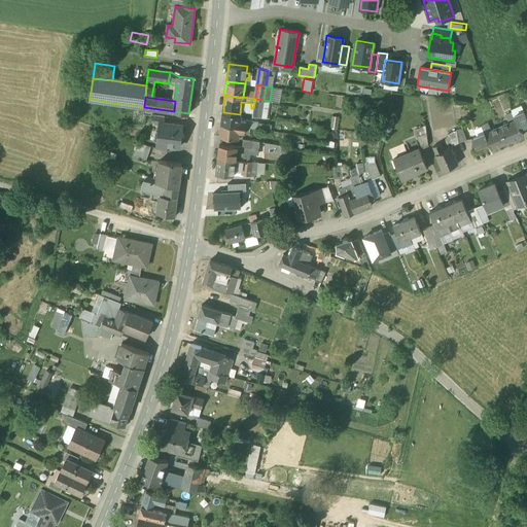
[(264,100),(255,99),(253,108),(253,112),(261,113),(264,100)]
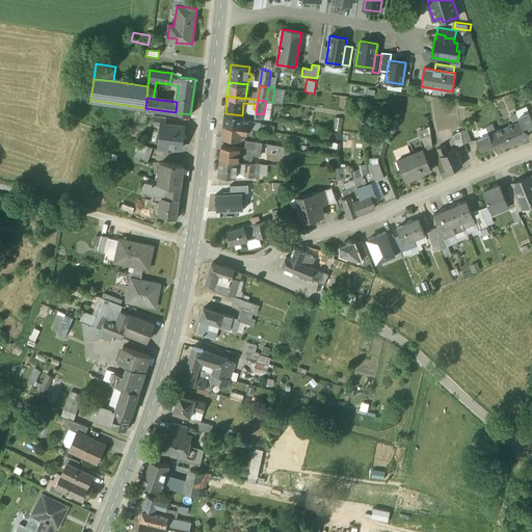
[(519,117),(520,122),(521,121),(525,129),(528,128),(531,126),(531,118),(530,112),(529,112),(529,113),(519,117)]
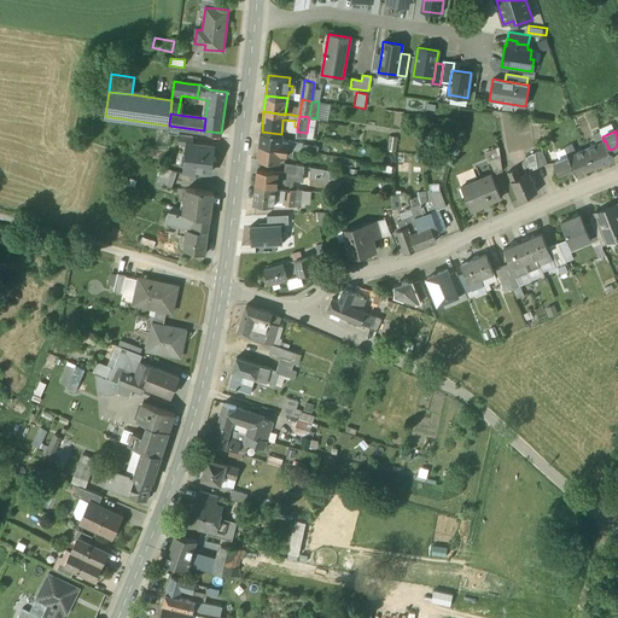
[(281,134),(262,132),(260,145),(287,150),(289,143),(281,141),(283,134),(281,134)]
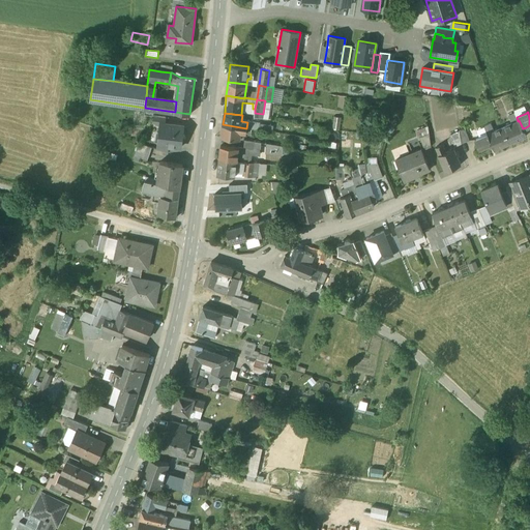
[(514,113),(508,116),(511,123),(518,121),(517,117),(514,113)]
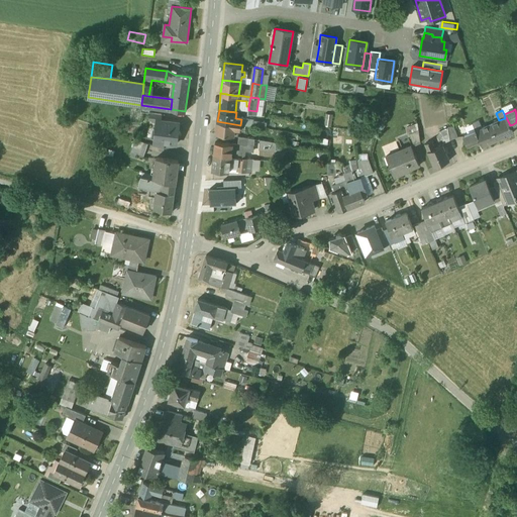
[(162,114),(149,113),(148,119),(157,120),(161,121),(162,114)]
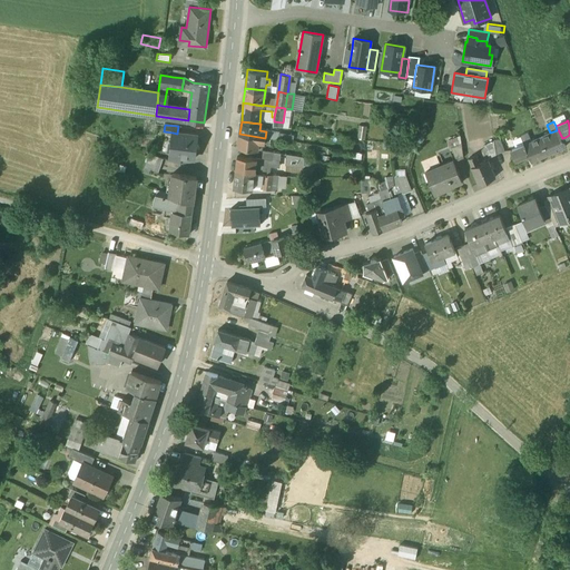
[(367,127),(360,126),(359,139),(365,140),(367,127)]
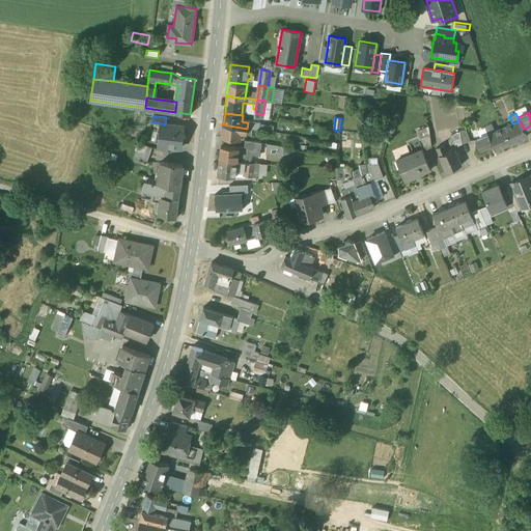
[(512,123),(504,128),(509,143),(518,139),(519,140),(527,136),(524,131),(527,130),(527,128),(524,129),(520,120),(519,121),(512,123)]
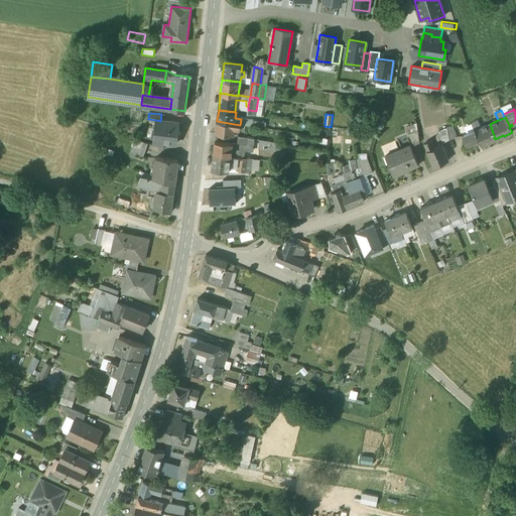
[(160,121),(156,120),(154,138),(153,138),(152,145),(163,149),(164,142),(175,144),(176,136),(177,136),(180,134),(178,130),(177,130),(178,123),(160,121)]
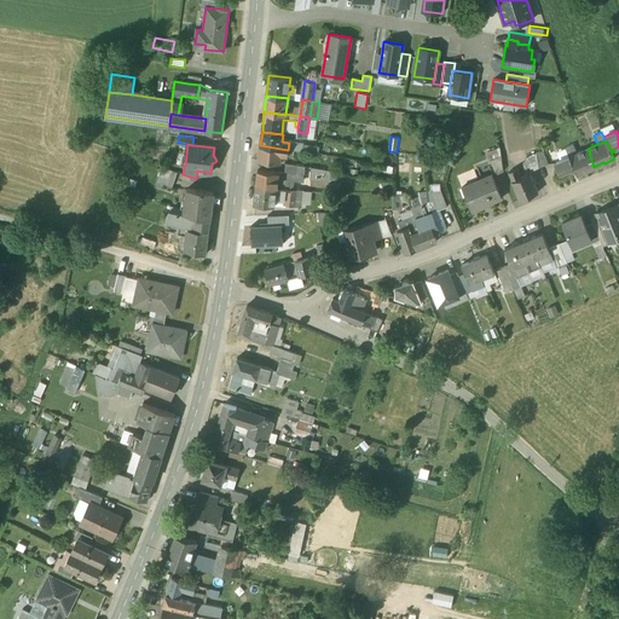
[(288,150),(260,145),(259,160),(279,162),(281,155),(287,156),(288,150)]
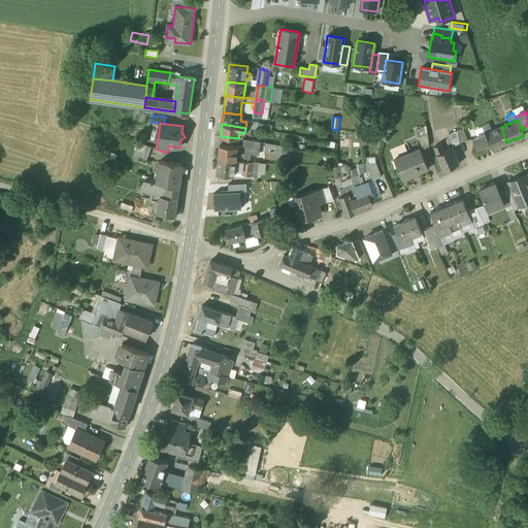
[(272,126),(259,124),(258,130),(271,132),(272,126)]
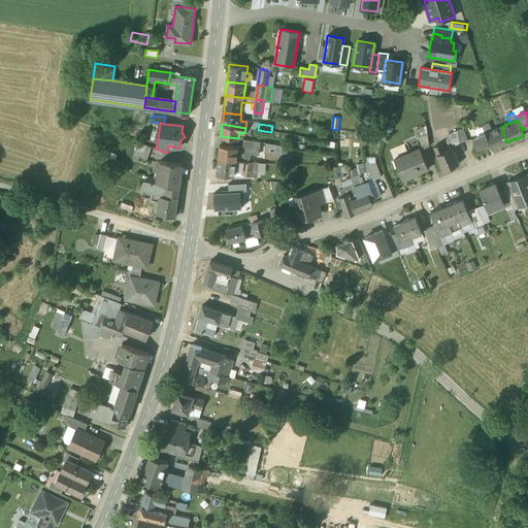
[(489,124),(483,127),(486,134),(492,131),(489,124)]
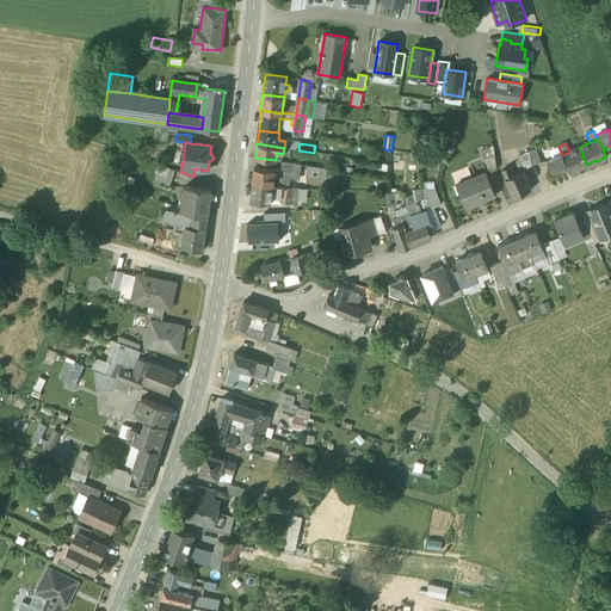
[(493,147),(481,152),(489,172),(497,170),(493,147)]
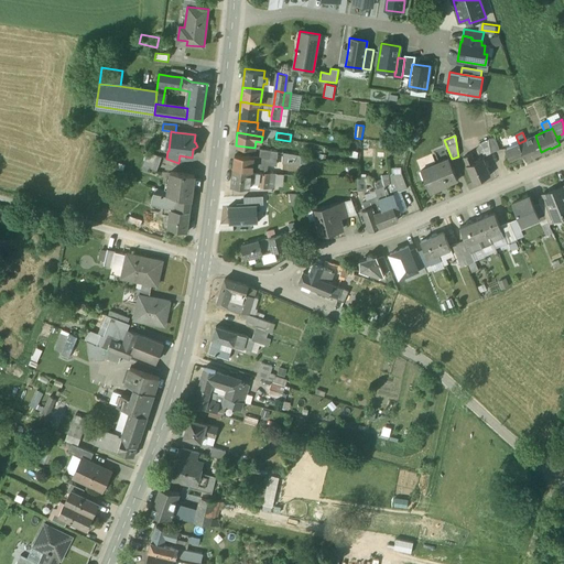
[(525,140),(519,143),(522,152),(525,160),(534,156),(533,155),(541,152),(535,136),(525,140)]
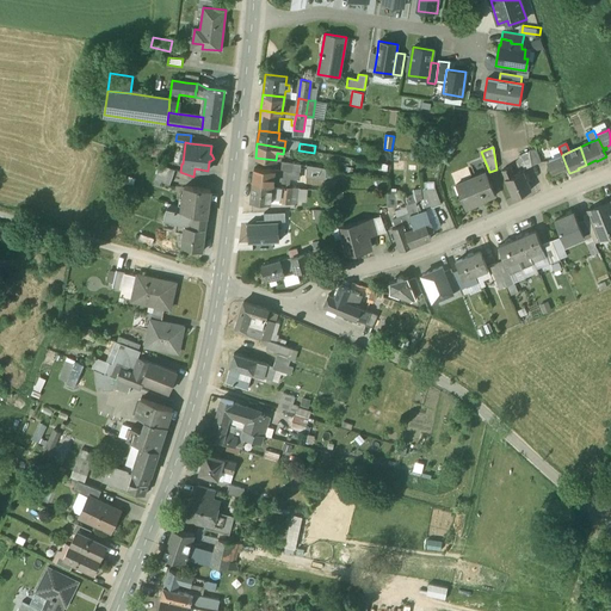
[(298,150),(289,148),(288,160),(291,160),(292,156),(297,158),(298,150)]
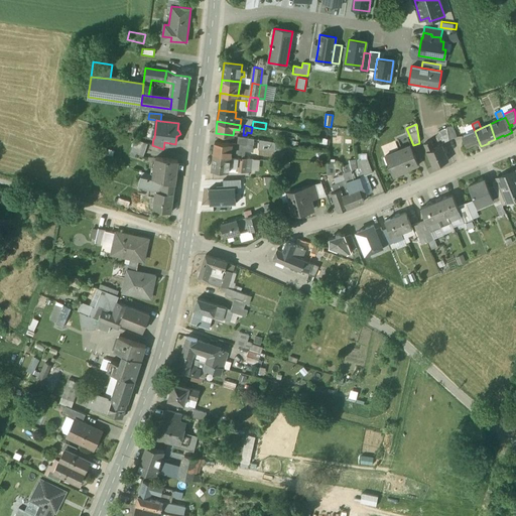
[(453,126),(446,128),(448,140),(457,137),(453,126)]
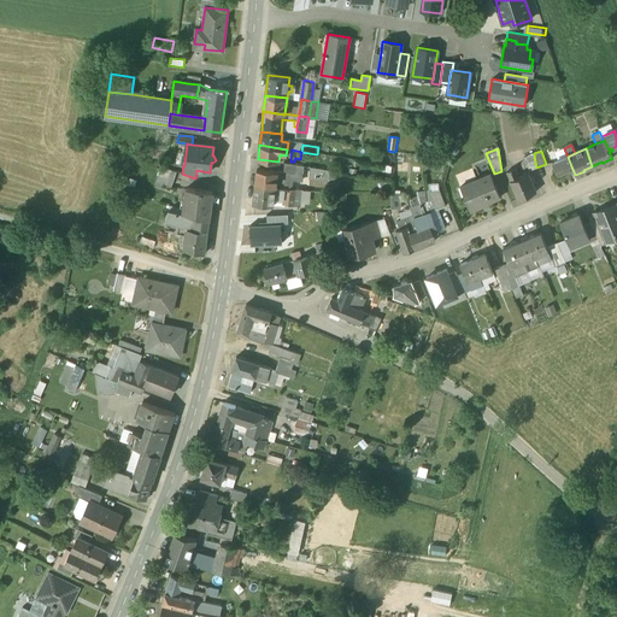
[(534,153),(523,157),(529,171),(536,168),(534,153)]
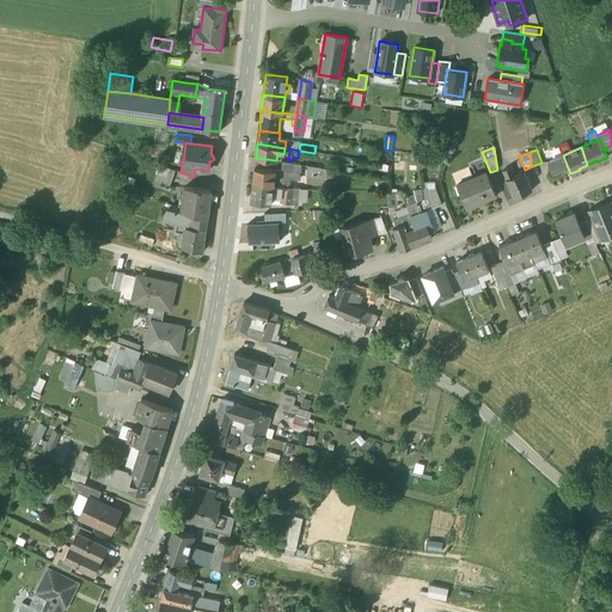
[(563,155),(548,161),(552,172),(567,165),(563,155)]
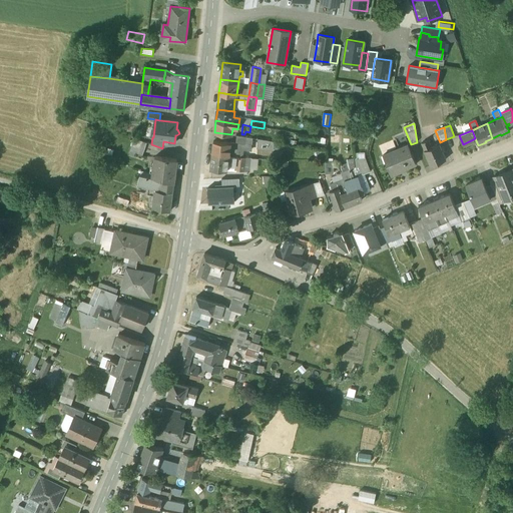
[(241,136),(237,135),(236,143),(238,143),(251,144),(251,137),(248,137),(241,136)]
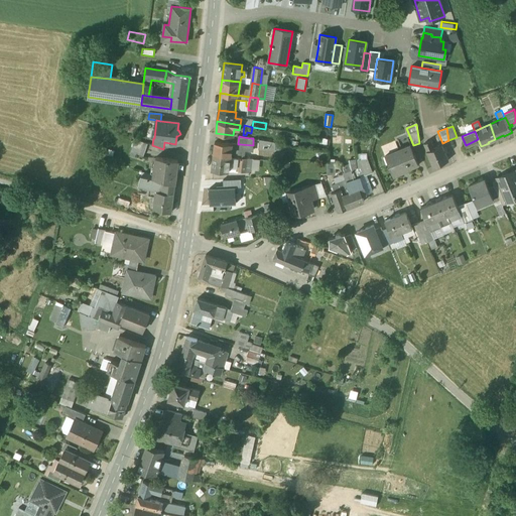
[(147,143),(135,139),(131,152),(143,156),(147,143)]
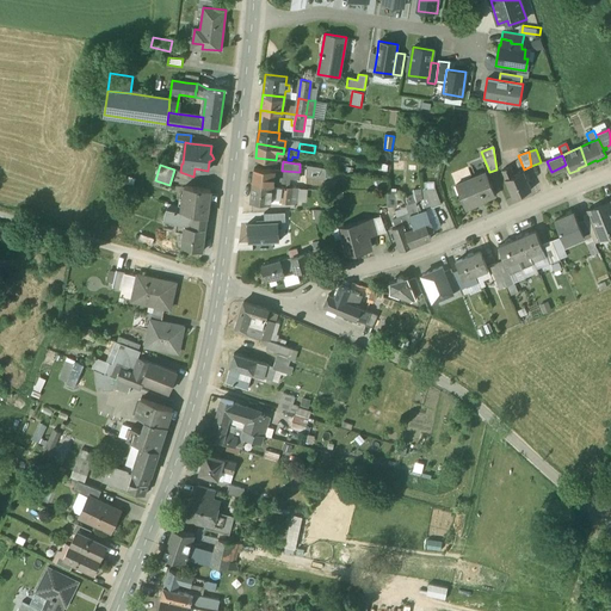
[(307,165),(307,176),(325,178),(326,168),(307,165)]
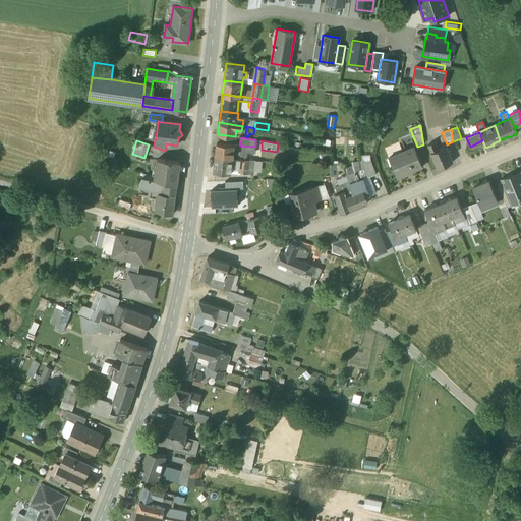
[(435,142),(427,146),(430,153),(438,150),(435,142)]
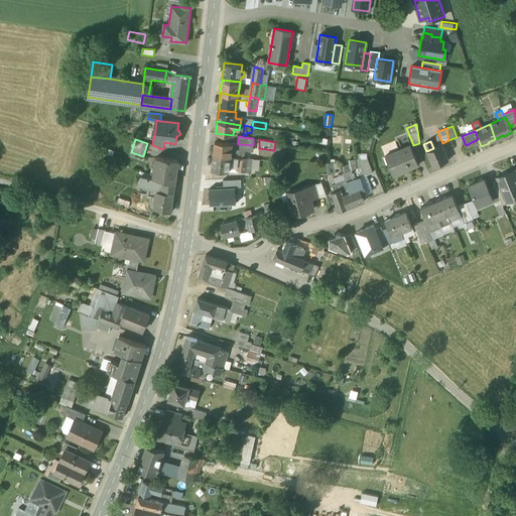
[(232,144),(215,142),(213,156),(231,157),(231,153),(233,153),(234,148),(232,148),(232,144)]
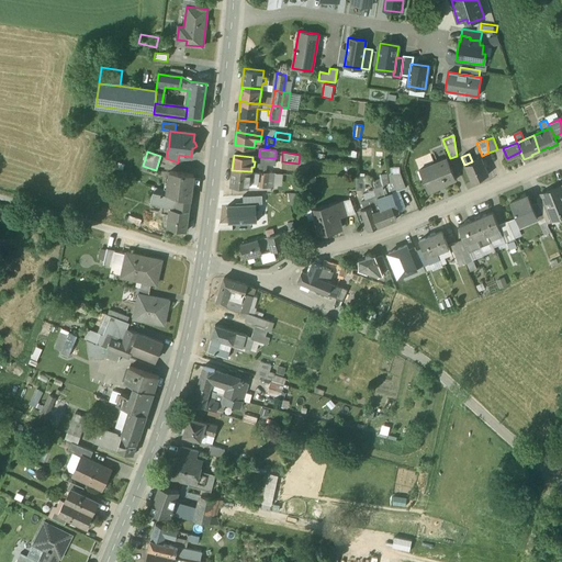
[(276,158),(261,157),(259,157),(253,157),(253,161),(255,161),(254,167),(251,167),(251,171),(260,172),(265,172),(266,164),(274,165),(276,159),(276,158)]
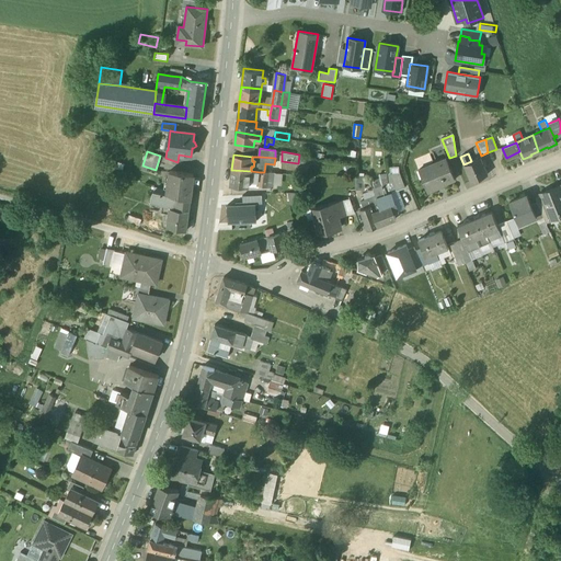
[(428,169),(420,173),(427,192),(428,192),(427,191),(444,184),(444,185),(445,184),(455,180),(446,158),(427,165),(428,169)]
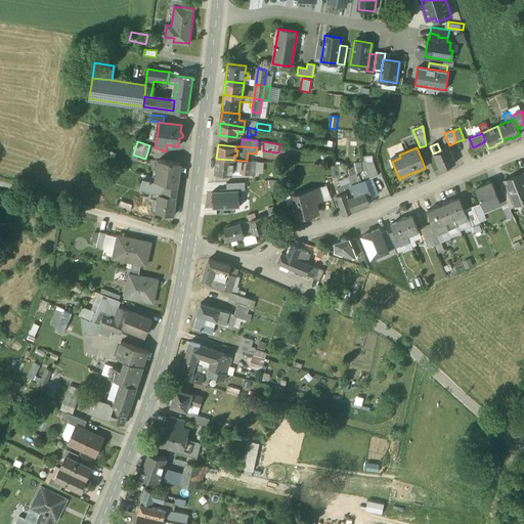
[(433,154),(440,170),(455,163),(448,147),(440,150),(433,154)]
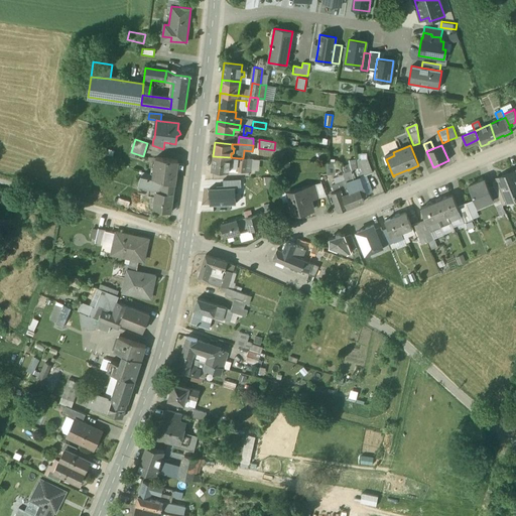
[(231,157),(213,156),(212,170),(229,171),(229,166),(232,166),(232,163),(230,163),(231,157)]
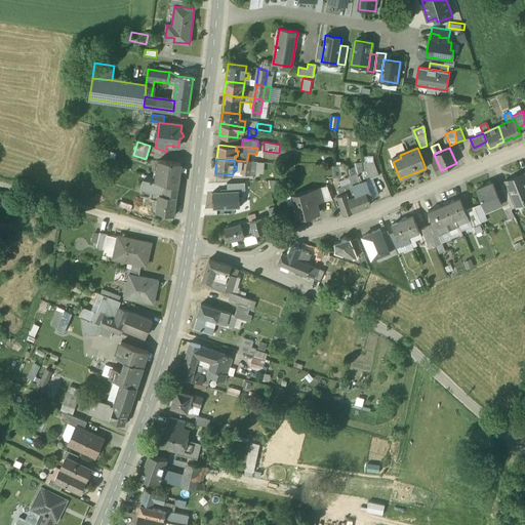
[(180,163),(159,160),(156,182),(161,184),(177,188),(180,163)]
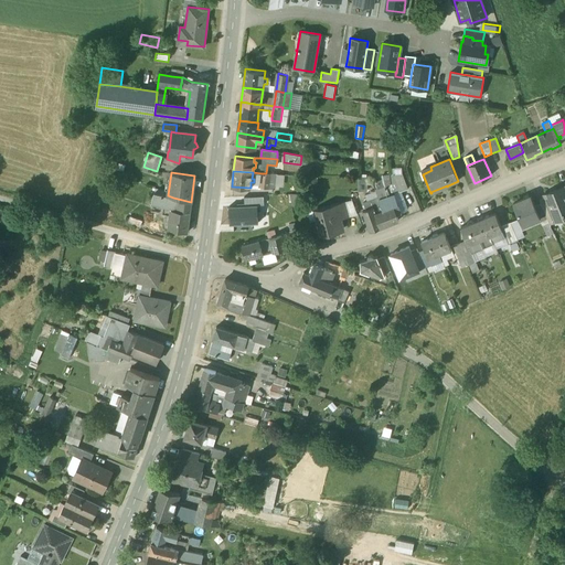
[(266,173),(262,173),(259,188),(268,189),(269,174),(266,173)]
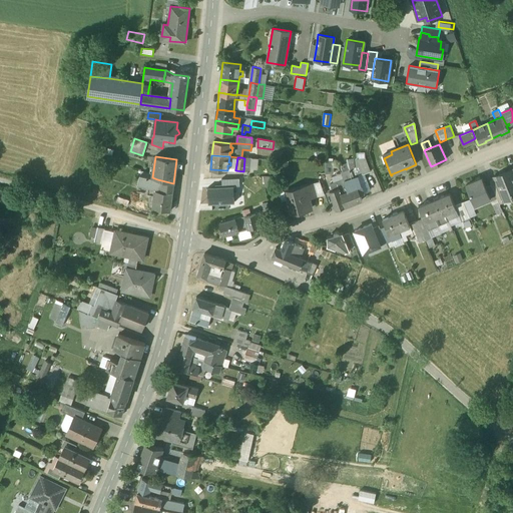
[(244,158),(243,171),(249,171),(251,158),(244,158)]
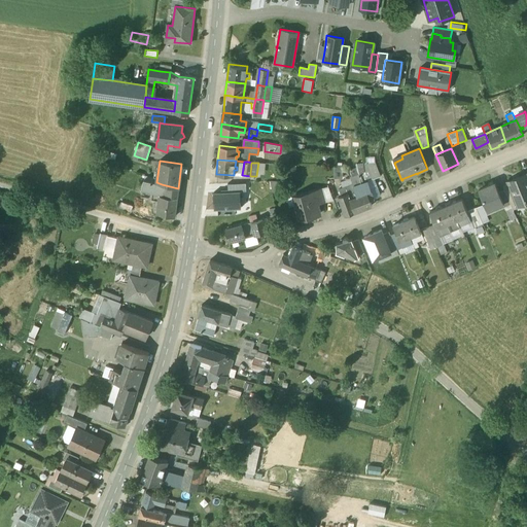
[(356,168),(358,174),(360,174),(363,182),(366,181),(363,164),(363,163),(355,164),(356,168)]
